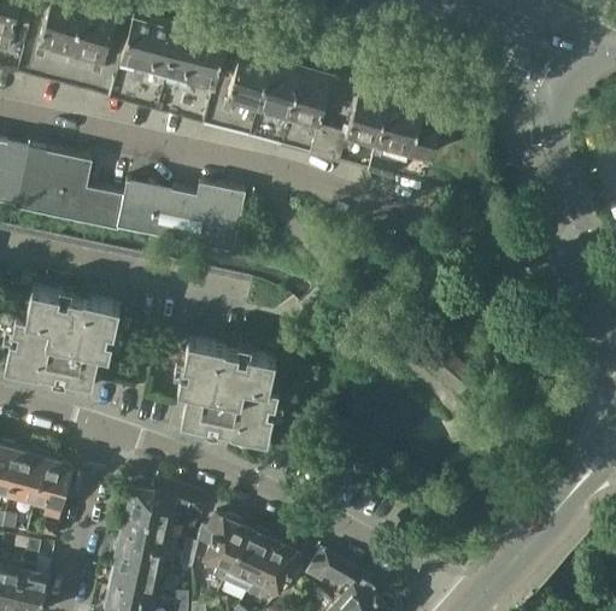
[(0,33),(1,33),(0,37),(0,57),(5,59),(9,46),(21,0),(0,0),(0,33)]
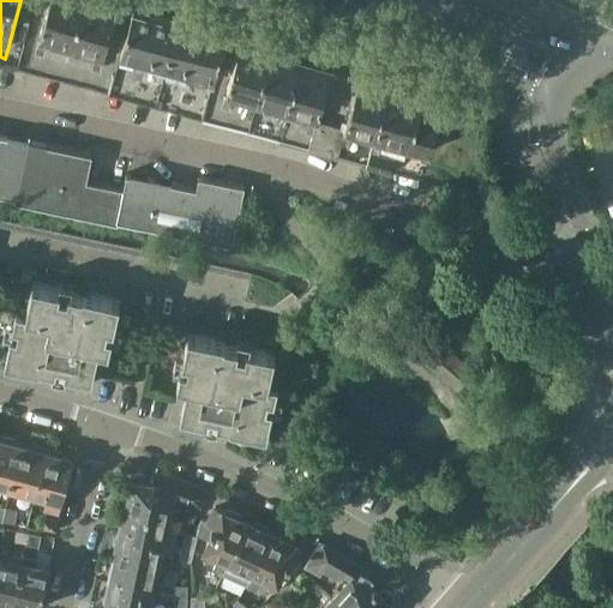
[(46,47),(70,53),(84,0),(49,0),(35,53),(43,55),(46,47)]
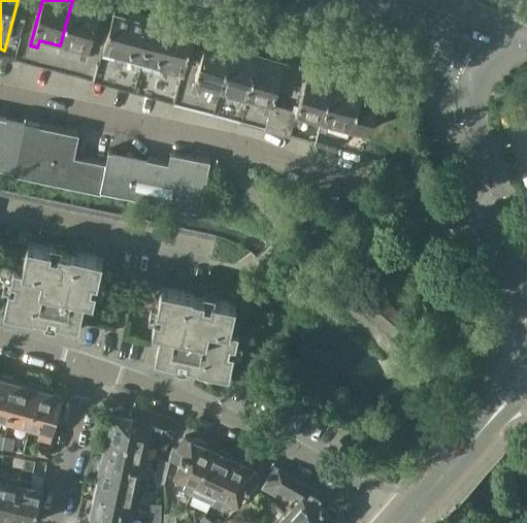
[(91,4),(76,0),(72,0),(60,45),(81,52),(79,60),(86,62),(91,45),(100,11),(90,8),(91,4)]
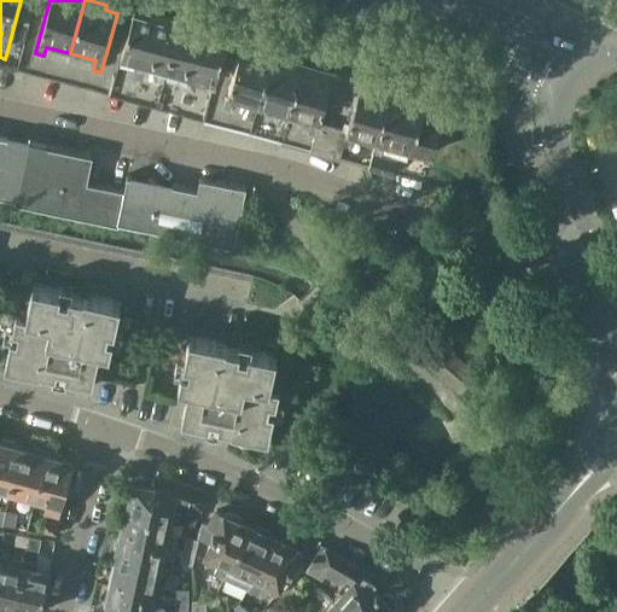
[(152,66),(168,71),(180,27),(150,18),(149,19),(135,16),(135,13),(133,13),(121,57),(152,66)]
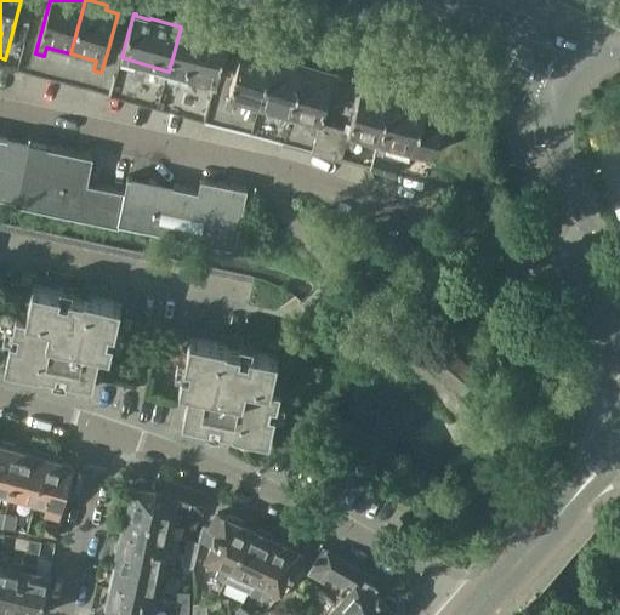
[(169,72),(185,77),(216,85),(228,40),(227,40),(226,41),(211,38),(212,35),(181,27),(169,72)]
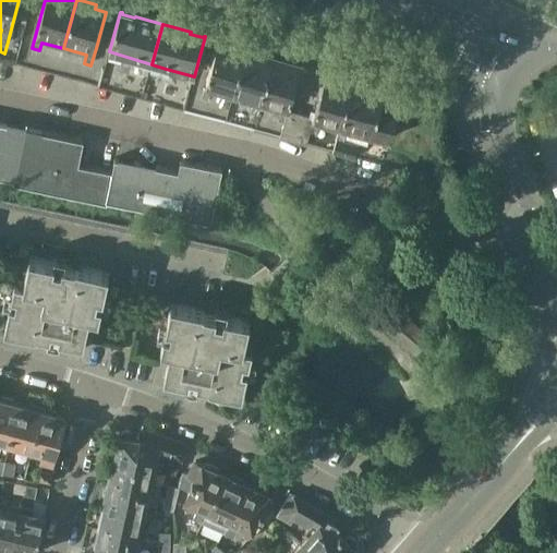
[(0,34),(1,29),(0,29),(0,59),(27,67),(32,48),(8,41),(4,53),(0,51),(0,34)]
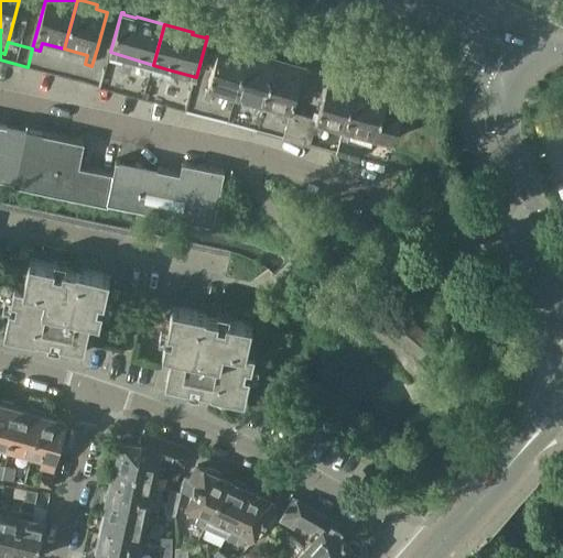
[(40,51),(32,48),(28,67),(56,75),(64,48),(42,43),(40,51)]
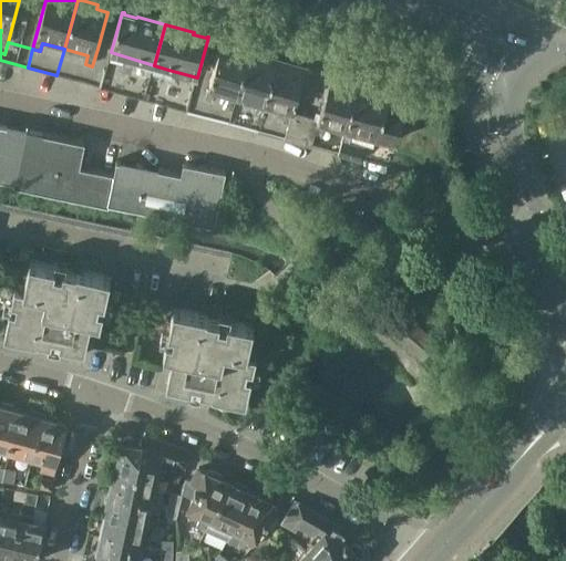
[(214,92),(236,99),(250,49),(234,44),(233,48),(220,44),(209,82),(205,99),(212,101),(214,92)]
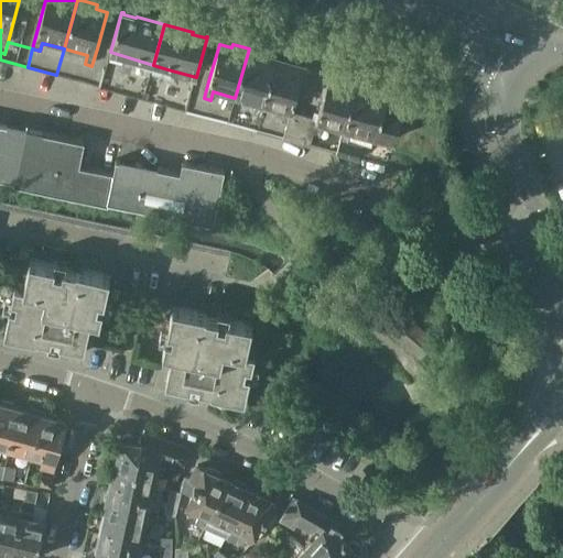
[(87,55),(64,48),(56,75),(100,87),(110,52),(97,48),(91,66),(85,64),(87,55)]
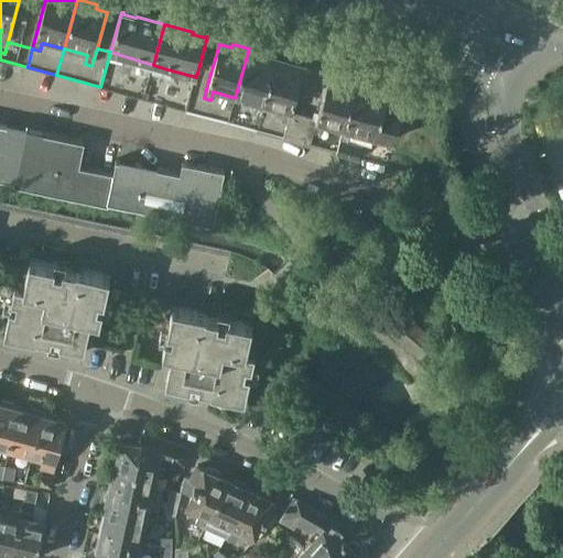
[(262,107),(277,61),(266,58),(267,54),(249,48),(235,98),(256,105),(253,113),(261,116),(263,107),(262,107)]
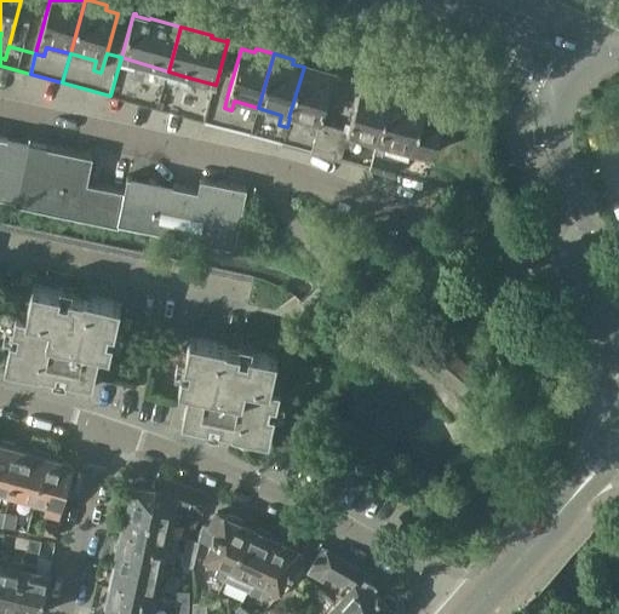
[(153,67),(121,57),(110,96),(143,105),(153,67)]
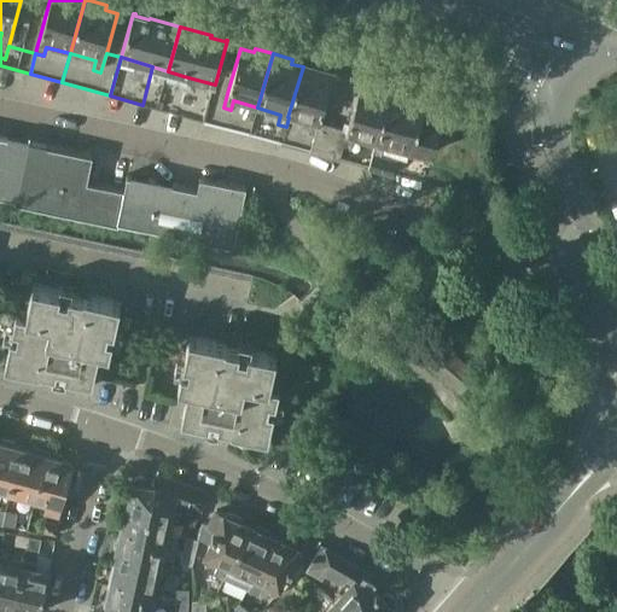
[(303,68),(303,66),(287,117),(289,117),(309,123),(307,133),(315,135),(319,123),(333,76),(321,73),(322,68),(304,63),(303,68)]
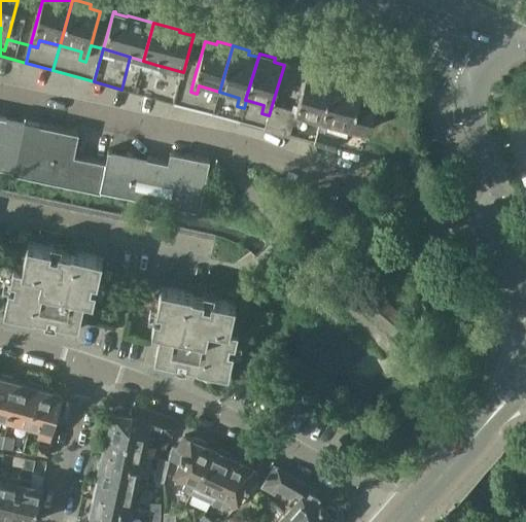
[(156,65),(143,61),(130,57),(121,90),(147,97),(156,65)]
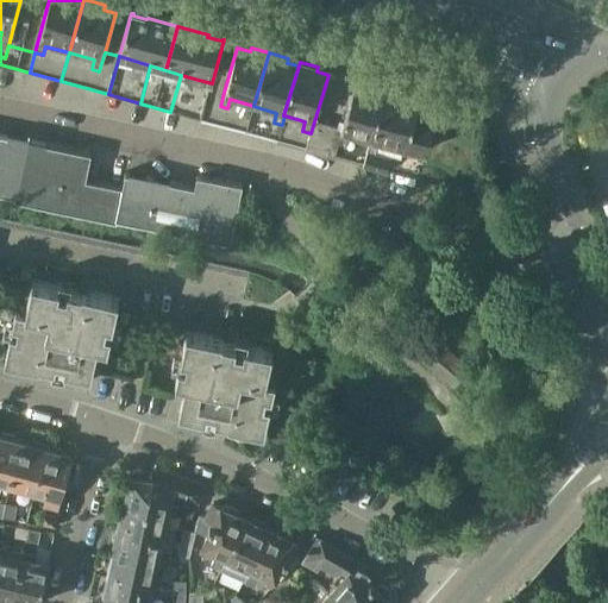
[(181,75),(170,112),(201,120),(212,83),(181,75)]
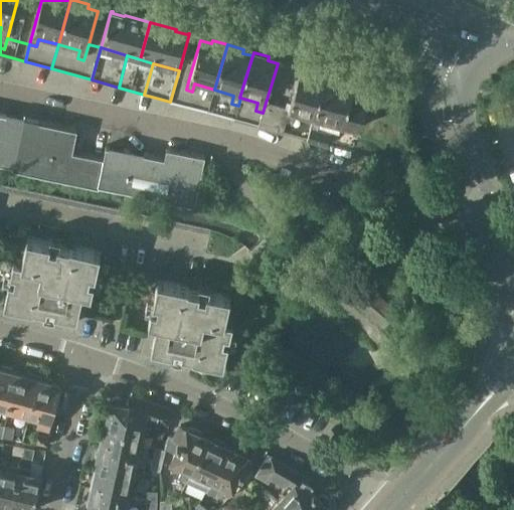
[(170,102),(207,113),(214,90),(194,83),(192,92),(186,90),(190,74),(179,70),(170,102)]
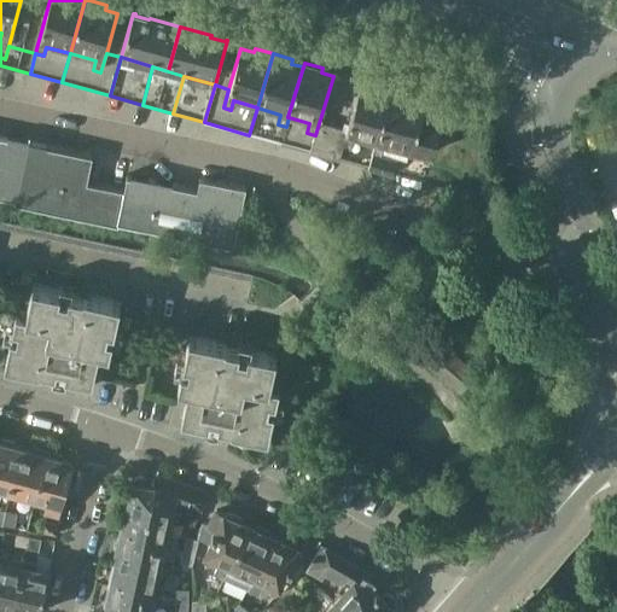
[(361,135),(378,141),(391,94),(389,93),(388,87),(377,85),(372,88),(360,85),(347,132),(361,135)]
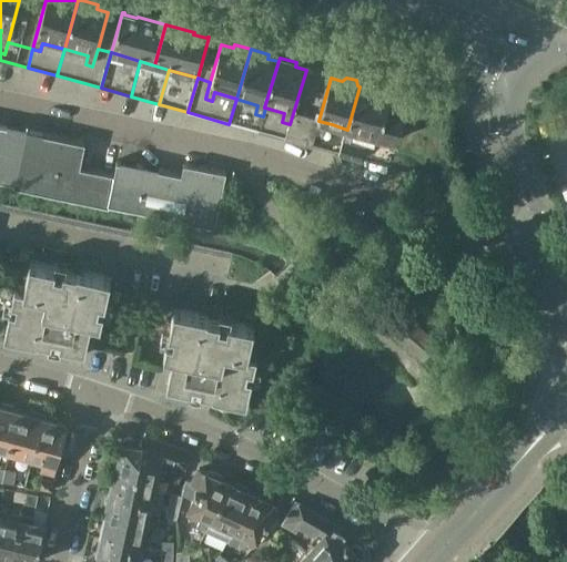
[(396,144),(398,139),(398,136),(404,135),(407,125),(404,121),(406,114),(392,110),(396,98),(394,92),(387,90),(383,93),(360,87),(347,130),(378,139),(396,144)]
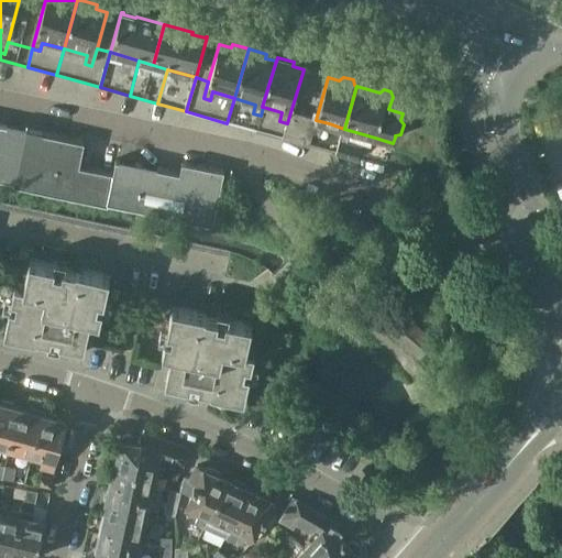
[(227,123),(255,131),(261,116),(253,113),(255,105),(234,98),(227,123)]
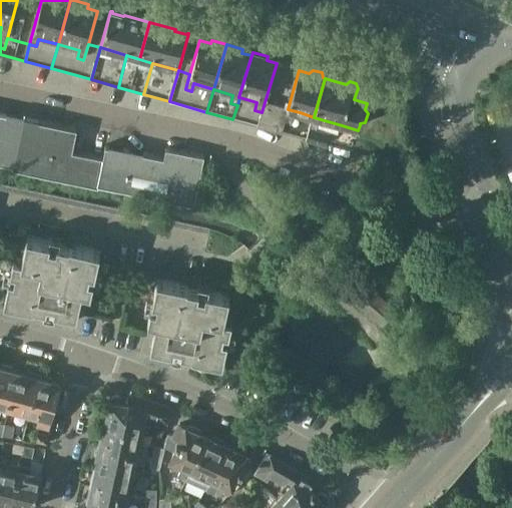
[(232,119),(257,126),(262,112),(254,110),(257,102),(239,97),(237,105),(232,119)]
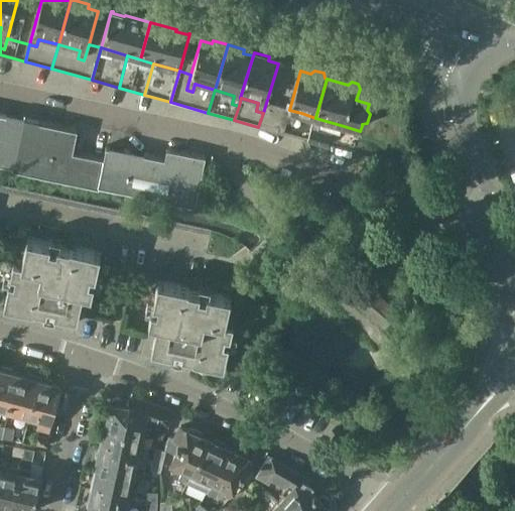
[(301,113),(289,110),(266,103),(263,113),(258,127),(294,137),(301,113)]
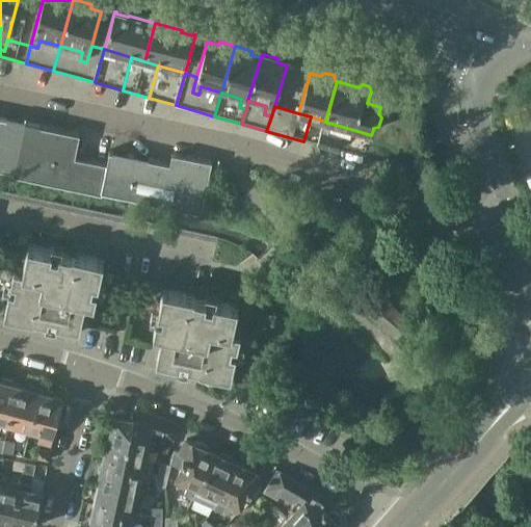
[(303,141),(337,151),(388,165),(396,136),(373,130),(371,135),(354,130),(325,122),(311,116),(303,141)]
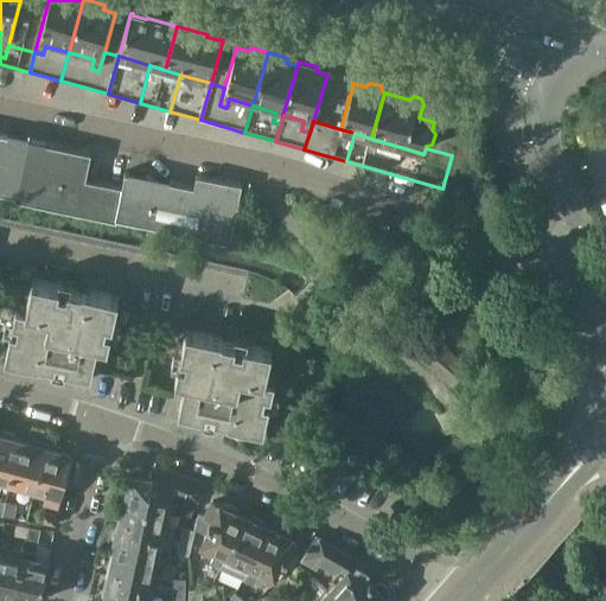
[(25,144),(0,138),(0,196),(14,199),(25,144)]
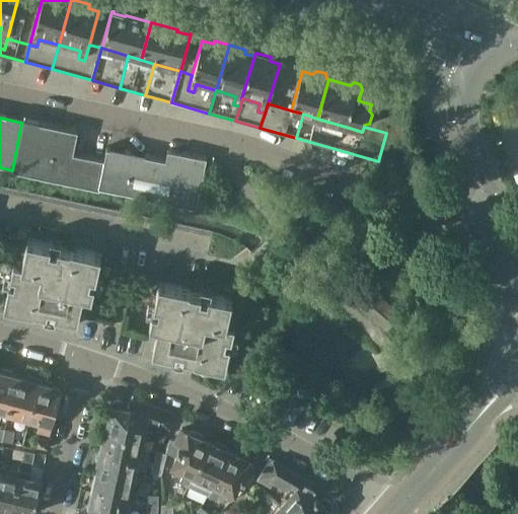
[(99,191),(99,189),(104,163),(103,163),(72,157),(77,135),(21,123),(12,170),(11,172),(99,191)]
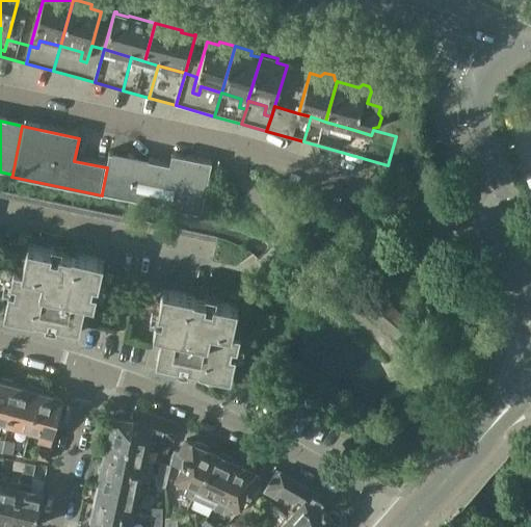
[(211,165),(171,157),(169,167),(108,155),(106,167),(107,167),(102,193),(201,214),(211,165)]
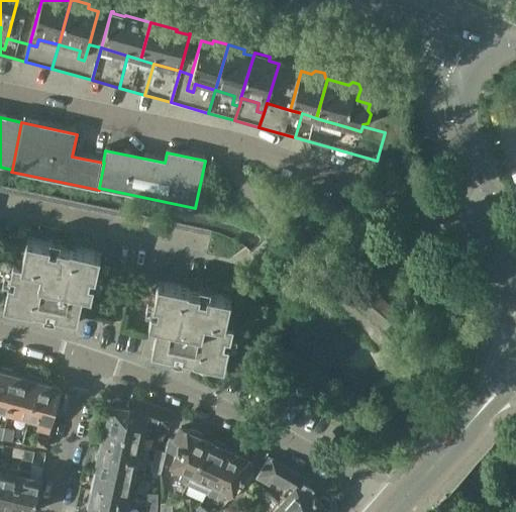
[(383,216),(376,213),(373,220),(380,223),(383,216)]
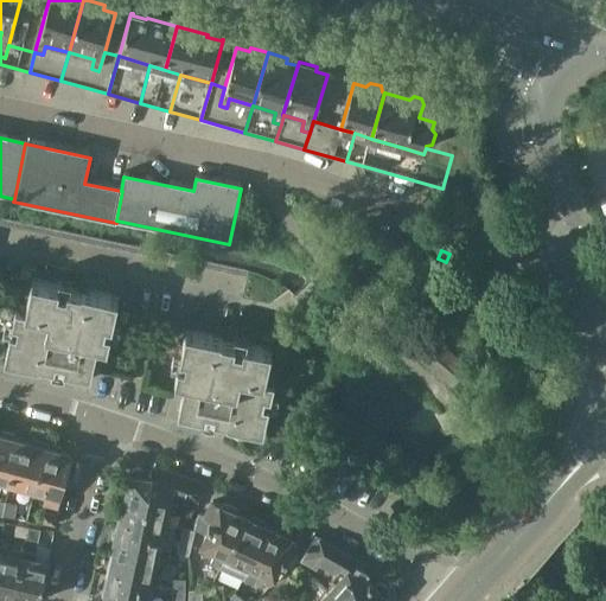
[(40,375),(90,384),(97,352),(107,353),(117,301),(82,293),(82,295),(32,285),(24,318),(14,315),(4,369),(39,376),(40,375)]
